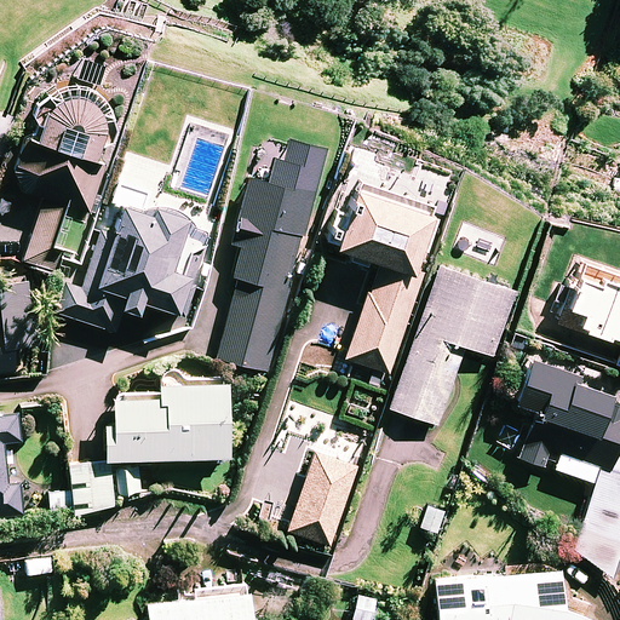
[(76,58),(72,79),(105,87),(110,67),(76,58)]
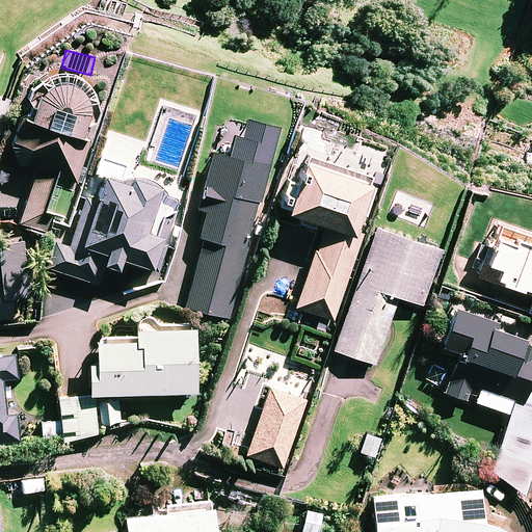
[(30,121),(23,118),(9,160),(36,168),(19,222),(47,232),(52,216),(63,219),(89,140),(80,137),(84,126),(86,124),(89,118),(91,113),(94,108),(94,103),(92,98),(91,91),(89,87),(86,82),(82,79),(77,76),(72,73),(67,72),(61,72),(56,72),(50,74),(46,76),(41,79),(37,83),(34,87),(31,92),(30,99),(30,104),(30,109),(32,114),(30,121)]
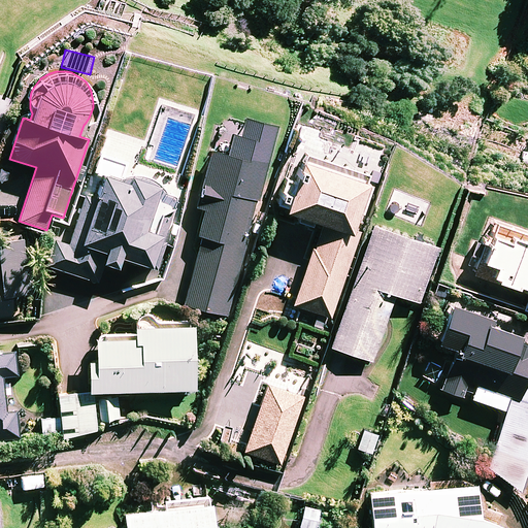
[(271,140),(217,128),(200,197),(208,199),(184,303),(227,314),(255,197),(258,197),(271,140)]
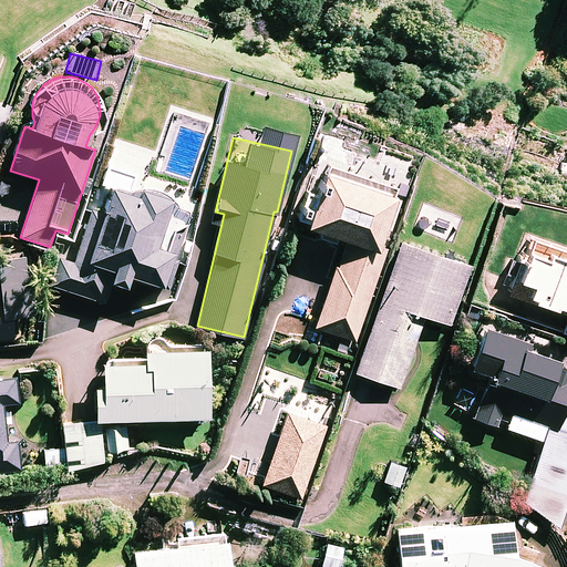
[(356,333),(382,258),(385,247),(377,244),(395,187),(327,164),(316,194),(307,191),(297,219),(321,228),(319,237),(334,243),(337,236),(346,238),(342,250),(316,327),(339,334),(334,348),(349,353),(356,333)]
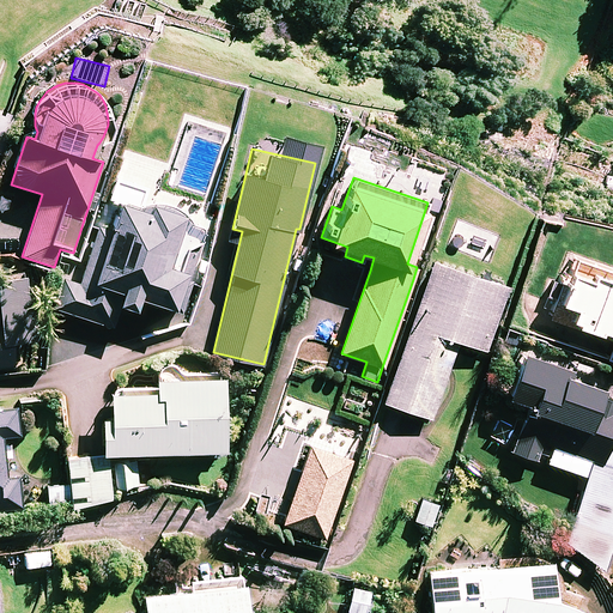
[(189,281),(201,249),(193,244),(195,244),(196,242),(199,241),(200,238),(201,236),(202,234),(204,231),(204,229),(202,226),(201,223),(200,220),(199,219),(196,217),(149,200),(145,208),(120,200),(110,226),(99,223),(80,275),(71,272),(58,308),(113,326),(121,302),(135,307),(140,295),(174,307),(183,279),(189,281)]
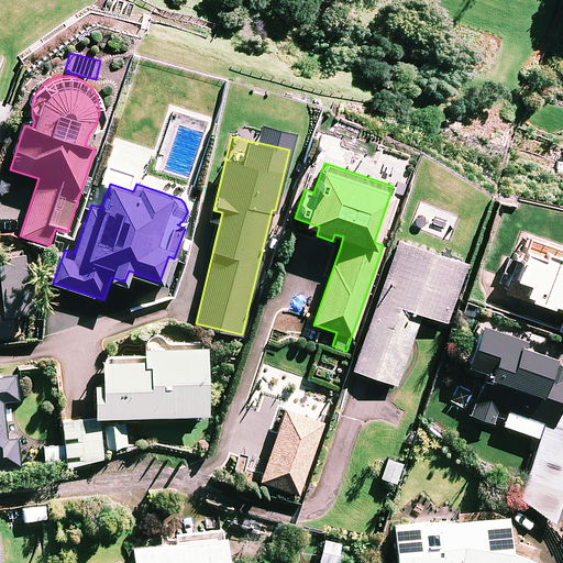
[(562,247),(525,235),(506,289),(562,308),(562,317),(559,330),(562,331),(562,247)]
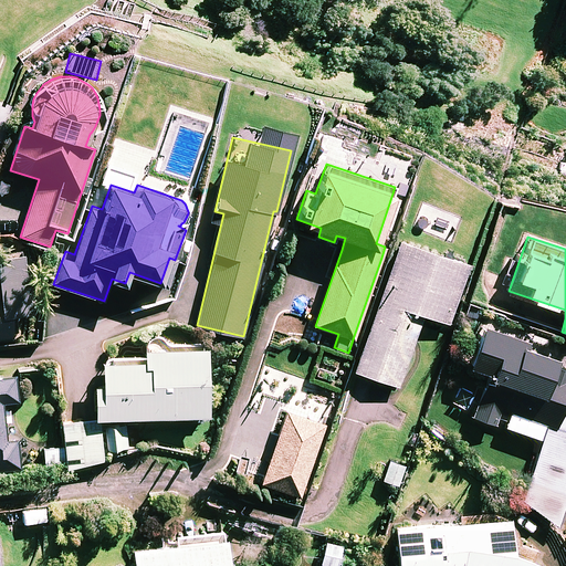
[(469,264),(399,240),(354,371),(398,387),(423,315),(449,324),(469,264)]
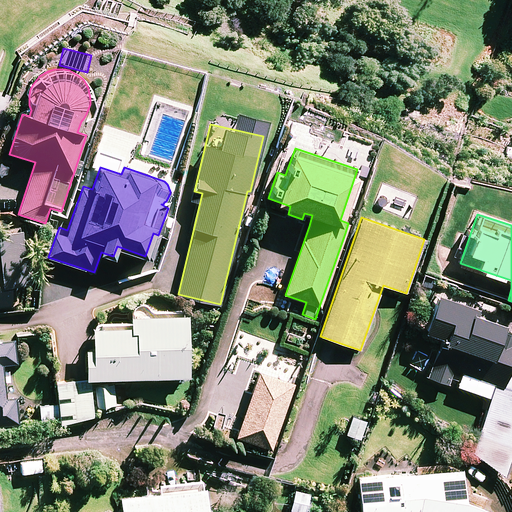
[(31,281),(27,227),(0,228),(0,307),(12,307),(10,283),(31,281)]
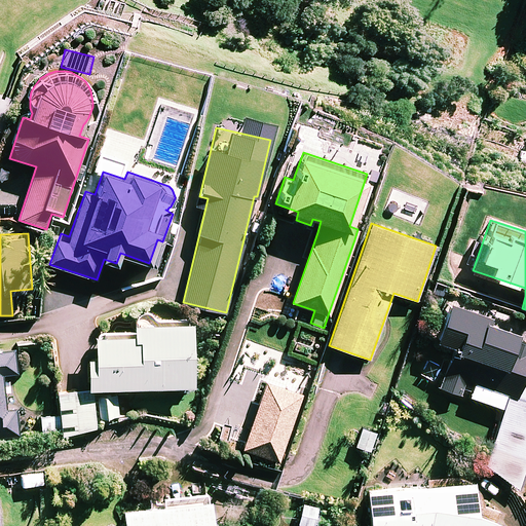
[(484,313),(447,302),(436,340),(453,345),(440,387),(462,393),(466,380),(509,393),(486,464),(518,487),(525,461),(525,396),(521,395),(525,378),(525,342),(514,339),(517,331),(482,320),(484,313)]
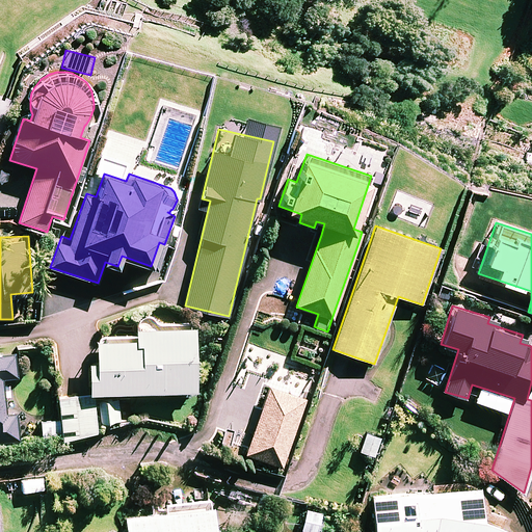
[(194,389),(193,324),(136,324),(136,337),(96,338),(96,361),(88,361),(89,391),(194,389)]
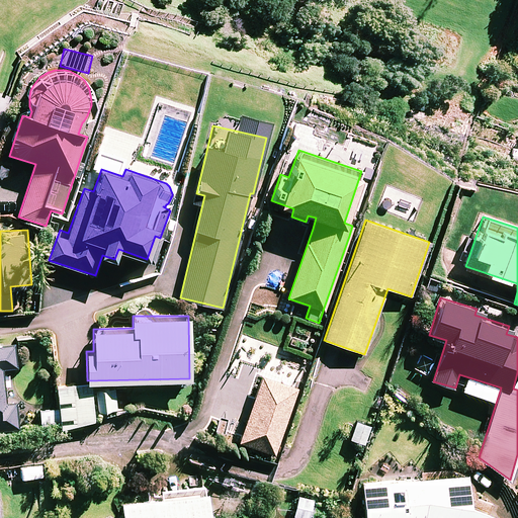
[(17,367),(15,344),(0,345),(0,431),(19,430),(16,402),(6,403),(3,368),(17,367)]
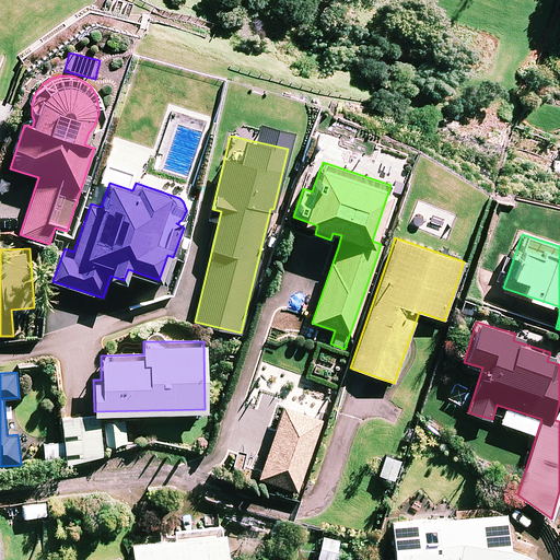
[(312,419),(278,408),(261,455),(295,466),(312,419)]
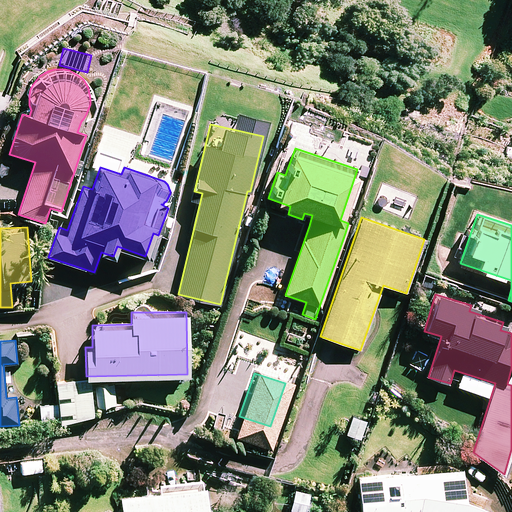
[(93,416),(86,377),(55,382),(62,421),(93,416)]
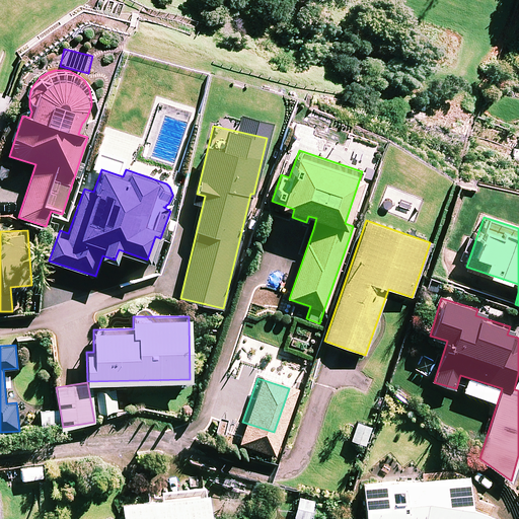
[(116,390),(97,391),(97,412),(116,411),(116,390)]
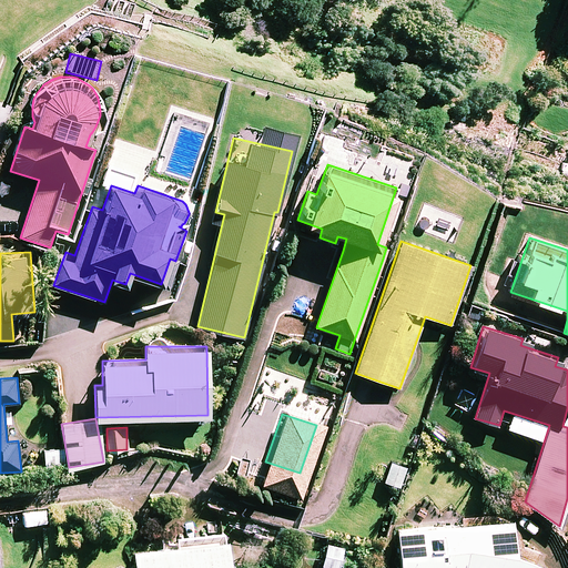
[(406,466),(391,460),(384,482),(399,487),(406,466)]
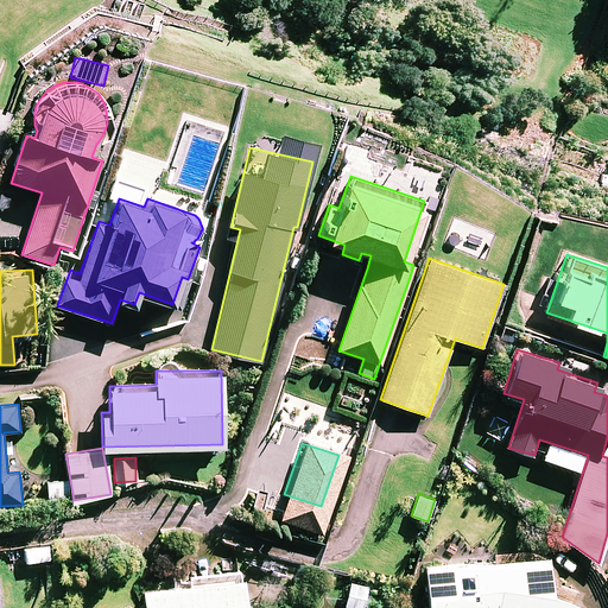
[(548,589),(545,553),(423,563),(425,607),(572,607),(576,600),(548,589)]
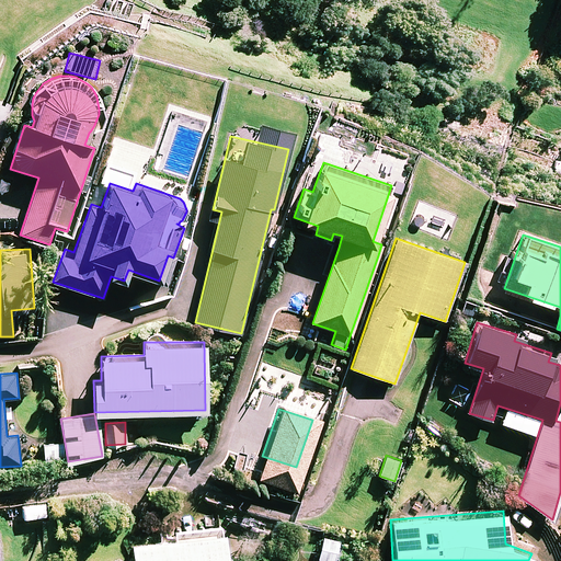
[(226,560),(224,531),(132,541),(134,560),(226,560)]
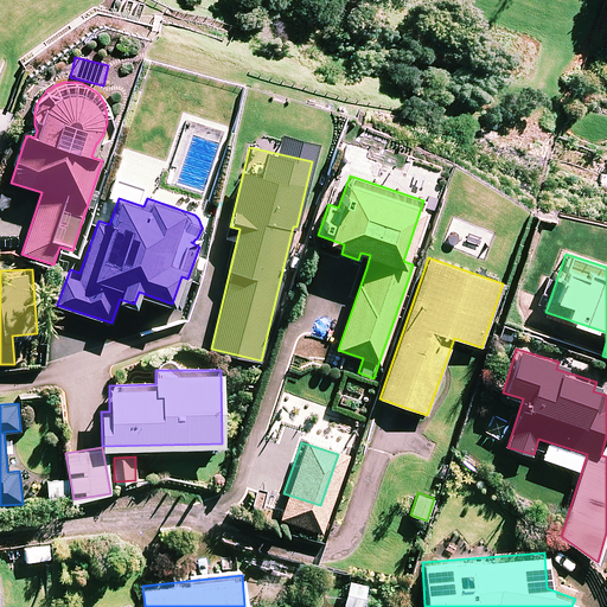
[(360,606),(366,583),(350,580),(344,605),(355,606),(360,606)]
